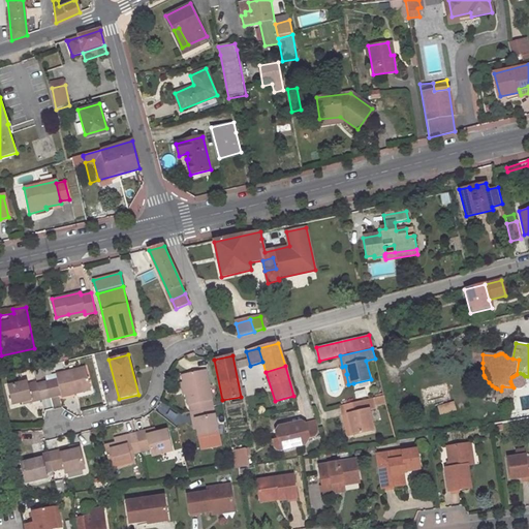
[(83,369),(54,376),(55,380),(44,383),(49,398),(58,396),(59,398),(74,395),(73,392),(88,389),(83,369)]
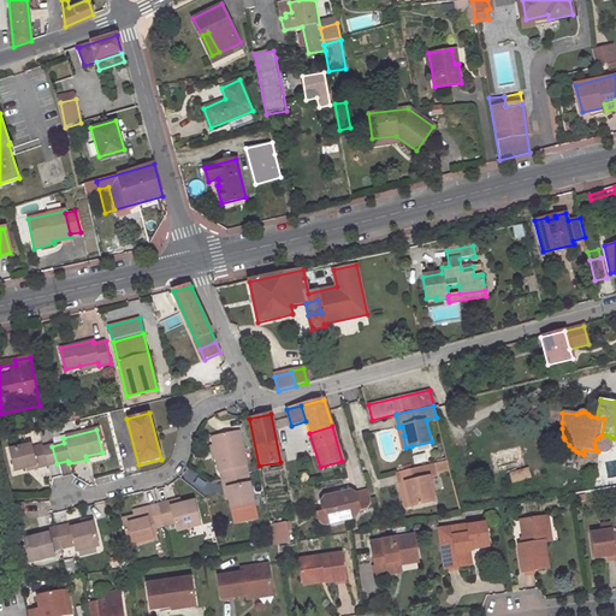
[(217,460),(219,472),(220,472),(223,480),(248,475),(238,433),(212,439),(213,445),(217,460)]
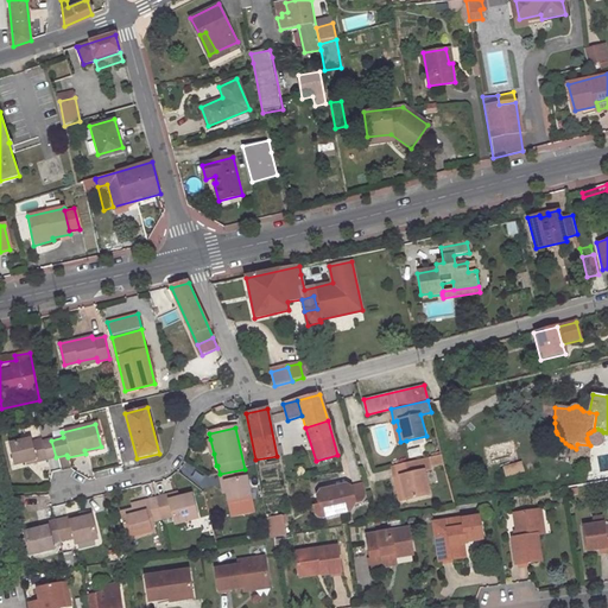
[(588,442),(590,445),(593,447),(596,448),(600,447),(602,445),(605,443),(606,439),(606,436),(603,432),(601,430),(597,429),(594,430),(590,432),(588,434),(587,438),(588,442)]
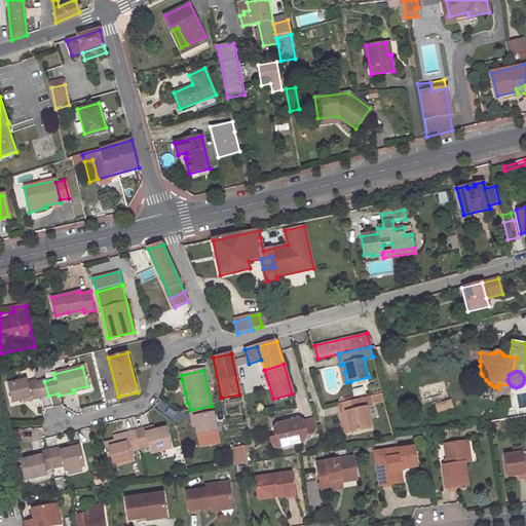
[(26,383),(25,381),(6,385),(10,403),(37,397),(38,399),(48,396),(44,381),(34,383),(34,381),(26,383)]
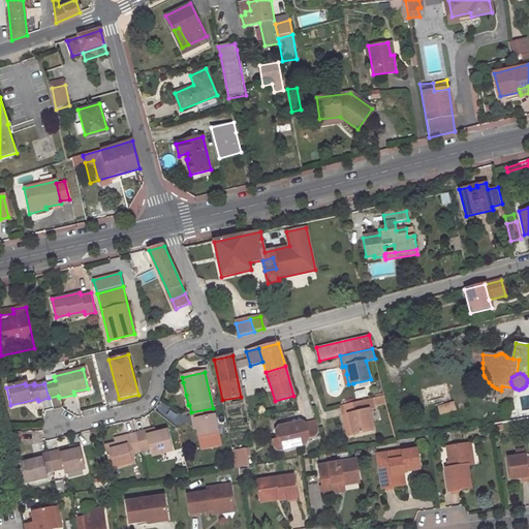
[(501,391),(497,389),(495,404),(511,405),(514,387),(502,386),(501,391)]
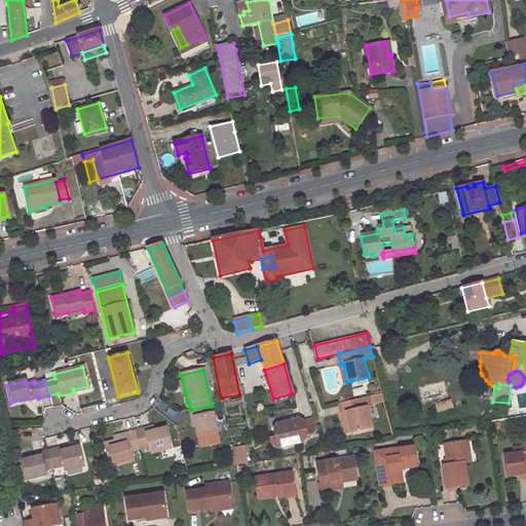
[(370,396),(340,402),(343,413),(342,413),(347,434),(373,427),(368,407),(373,406),(370,396)]
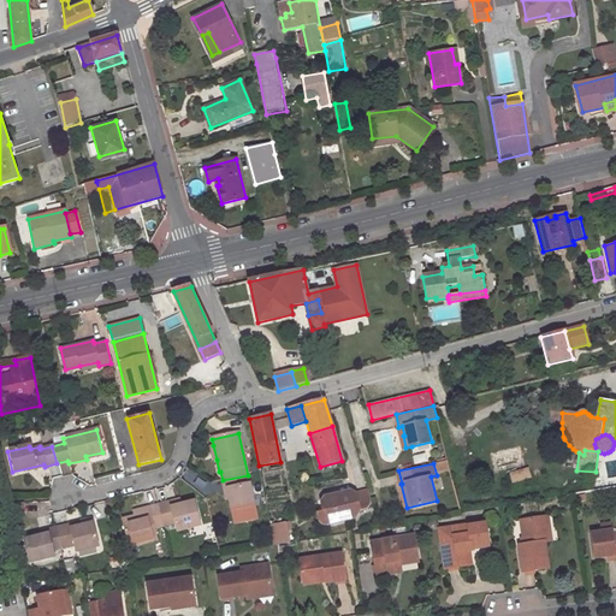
[(528,468),(510,473),(513,483),(531,478),(528,468)]
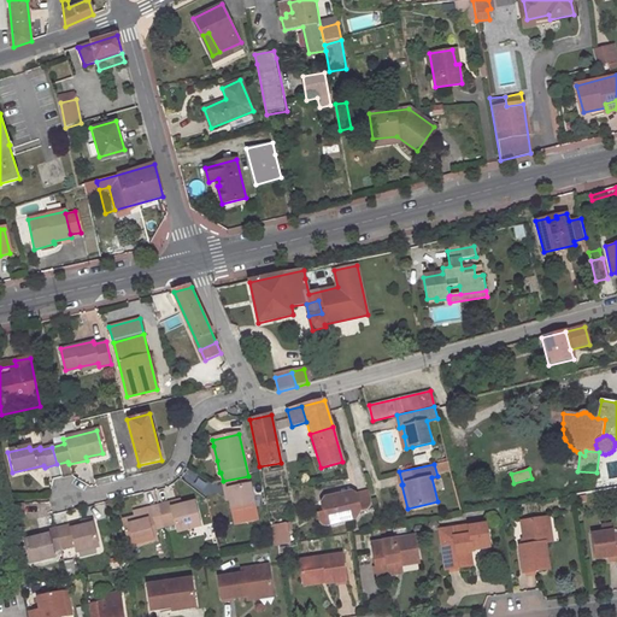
[(225,491),(228,489),(230,498),(233,511),(256,506),(248,476),(223,481),(225,491)]
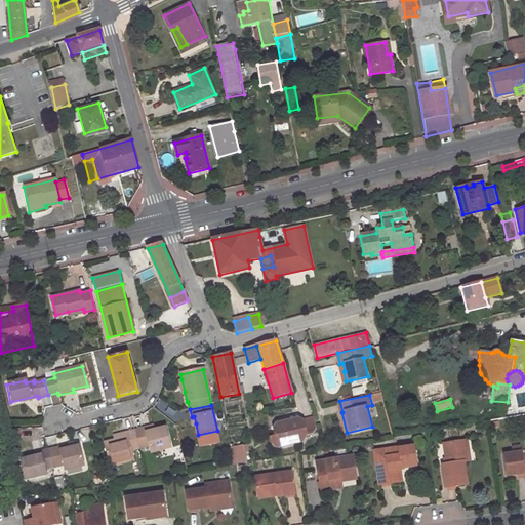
[(304,440),(308,434),(305,419),(299,417),(276,422),(274,426),(276,434),(278,445),(291,442),(293,440),(296,441),(304,440)]
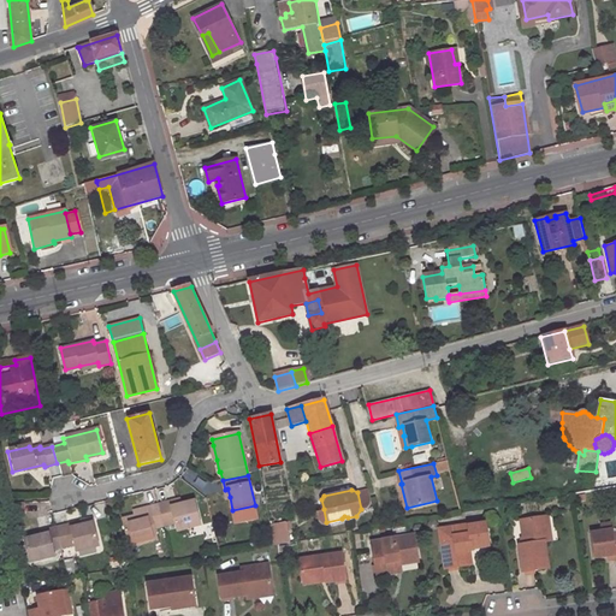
[(357,492),(361,509),(367,508),(369,505),(371,503),(371,499),(368,490),(357,492)]
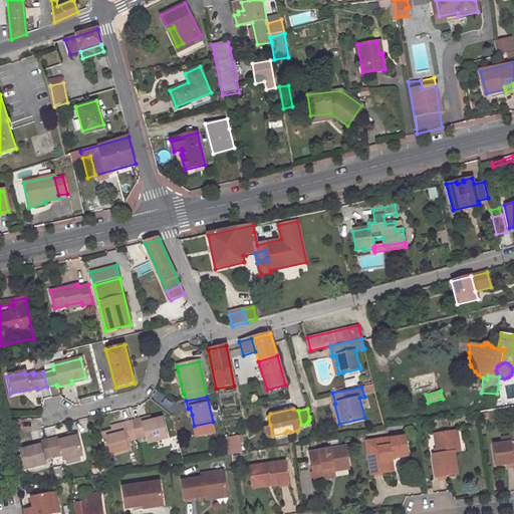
[(142,423),(142,419),(131,421),(135,438),(145,436),(146,443),(166,438),(161,418),(151,420),(142,423)]
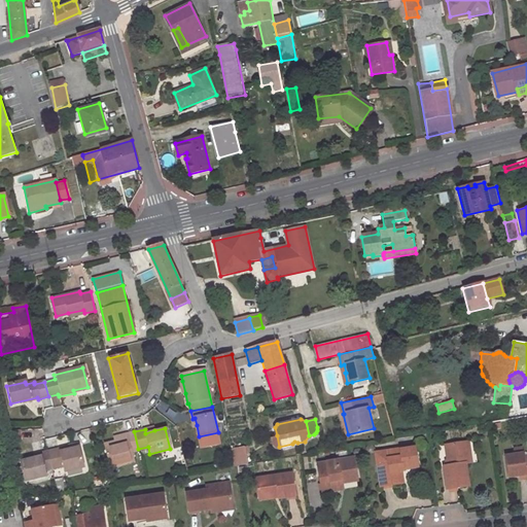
[(8,442),(22,441),(20,430),(6,431),(8,442)]
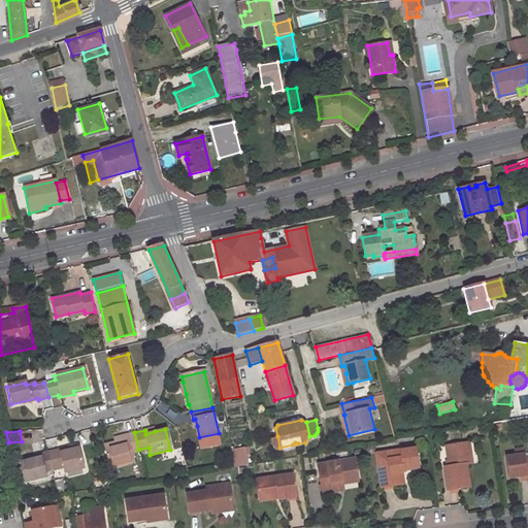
[(113,441),(102,444),(108,467),(133,461),(131,452),(138,450),(134,432),(127,434),(128,438),(113,441)]
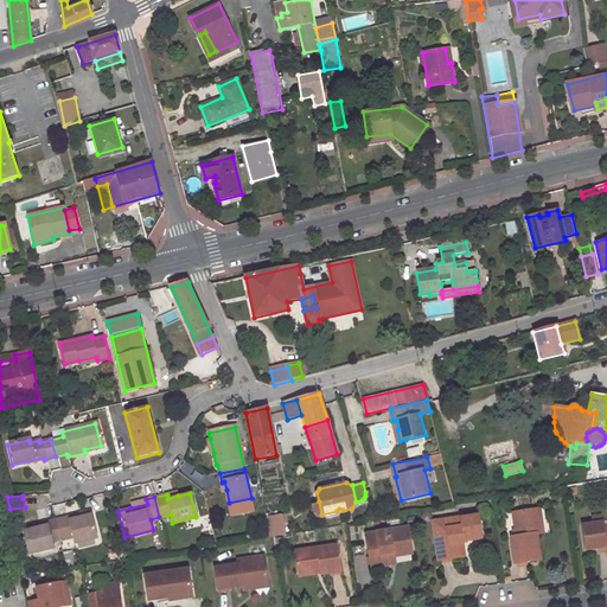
[(512,512),(516,537),(536,534),(540,534),(536,509),(512,512)]
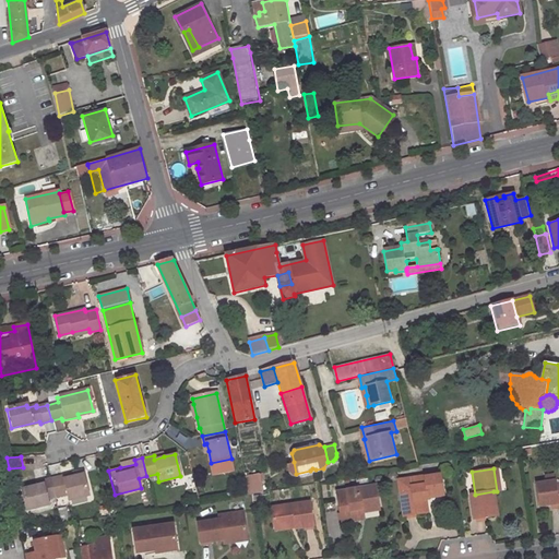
[(261,473),(245,476),(248,495),(262,491),(260,477),(262,477),(261,473)]
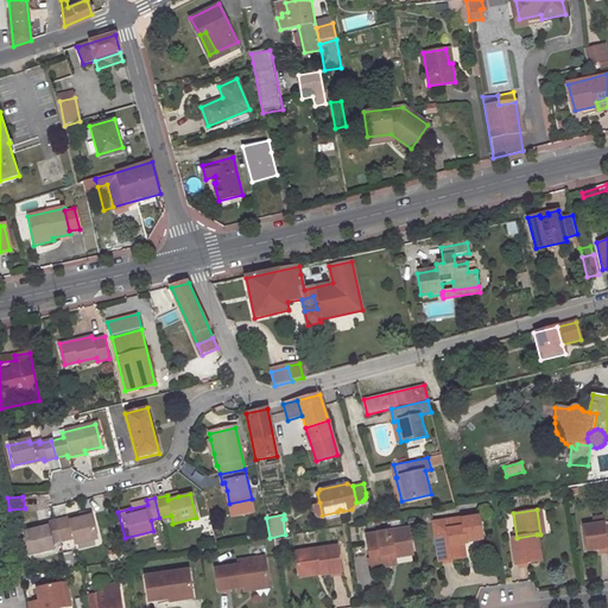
[(474,517),(434,523),(439,561),(458,558),(457,545),(463,544),(467,544),(467,542),(482,539),(481,527),(475,529),(474,517)]
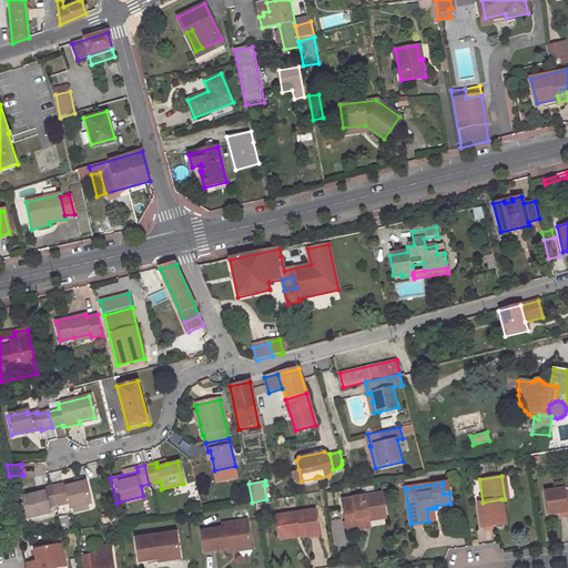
[(68,510),(89,506),(84,484),(72,487),(63,489),(62,485),(50,488),(53,506),(66,504),(68,510)]
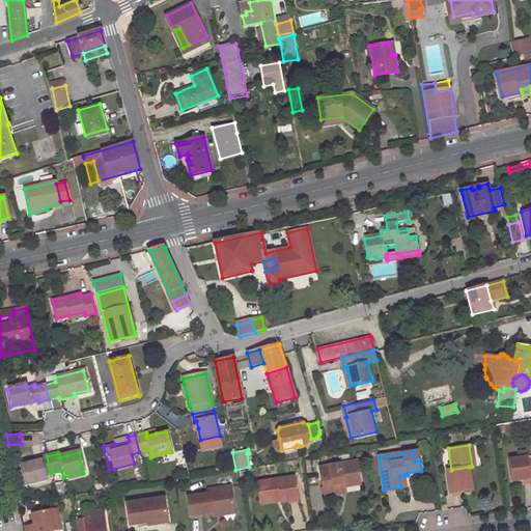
[(31,464),(19,466),(24,486),(45,481),(44,475),(50,473),(47,456),(38,458),(38,462),(31,464)]
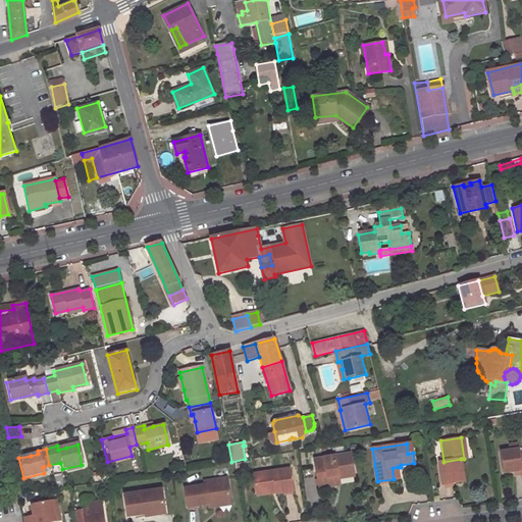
[(518,449),(508,451),(500,452),(503,473),(513,472),(521,471),(521,474),(521,452),(519,453),(518,449)]
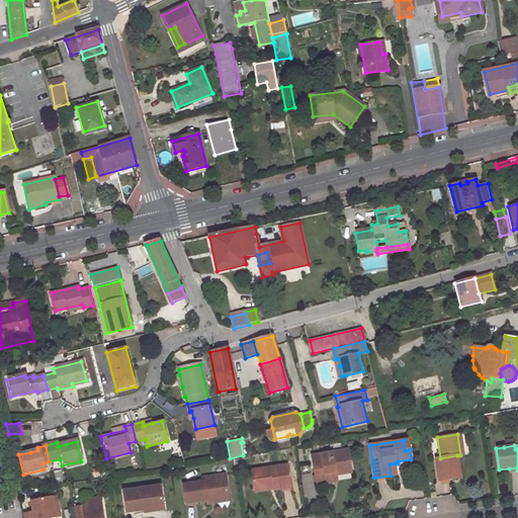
[(311,456),(316,485),(331,483),(330,472),(336,470),(336,472),(350,470),(347,450),(311,456)]
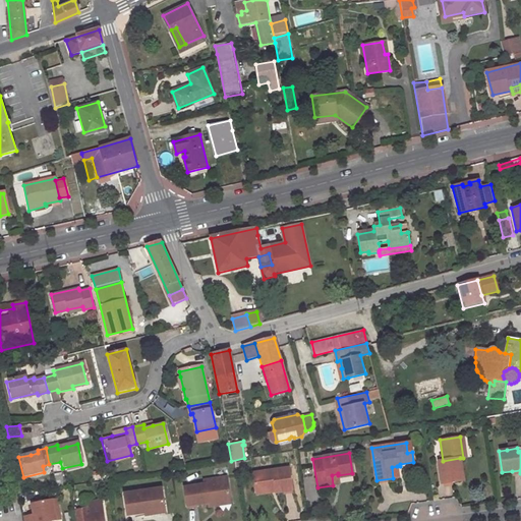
[(460,458),(443,461),(439,461),(442,484),(463,481),(460,458)]
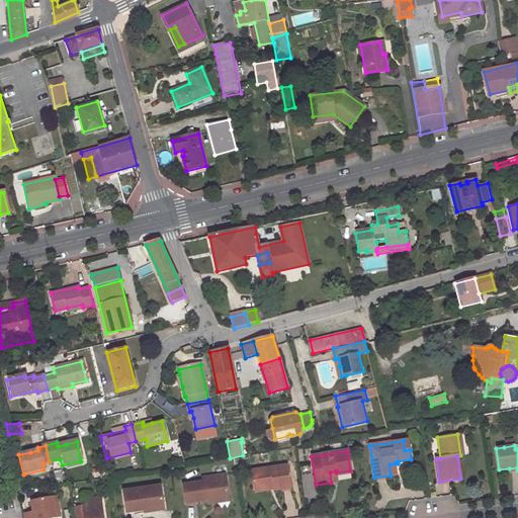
[(286,465),(251,470),(254,488),(271,485),(272,489),(272,491),(290,488),(286,465)]
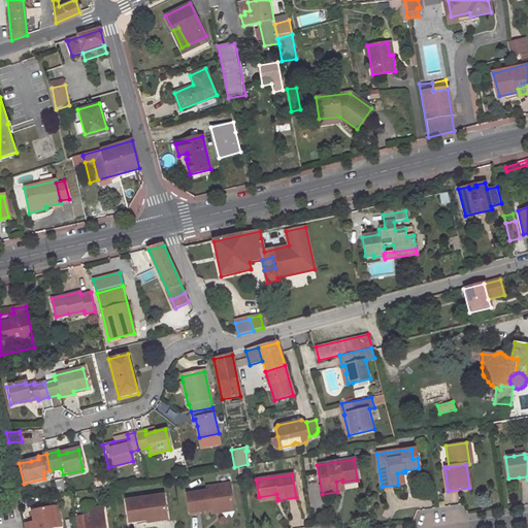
[(66,492),(63,480),(55,481),(58,494),(66,492)]
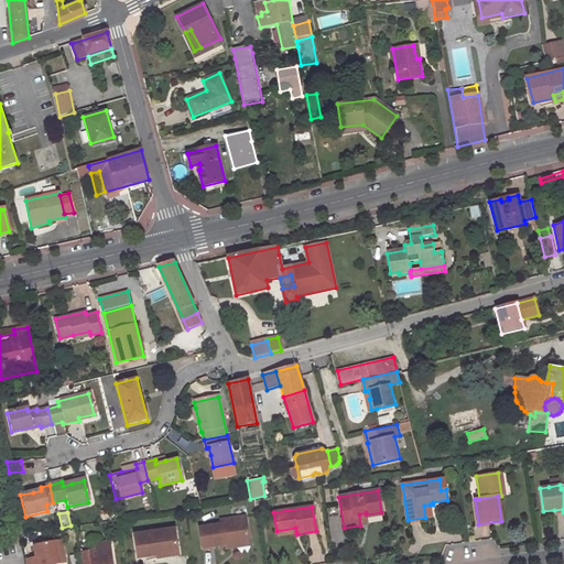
[(368,524),(367,518),(382,516),(381,512),(366,514),(366,512),(359,514),(360,525),(368,524)]
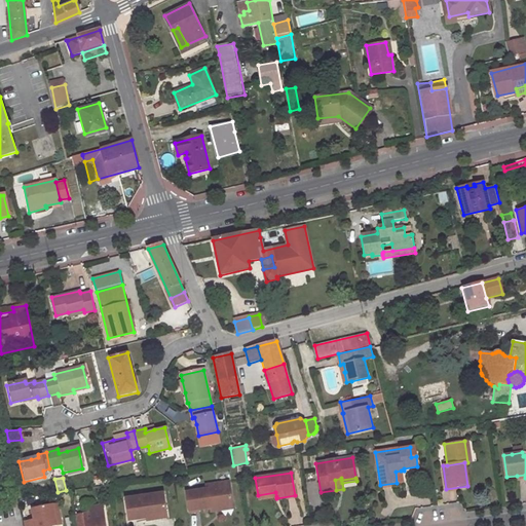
[(213,504),(235,500),(232,481),(208,485),(209,489),(188,492),(191,511),(213,508),(213,504)]
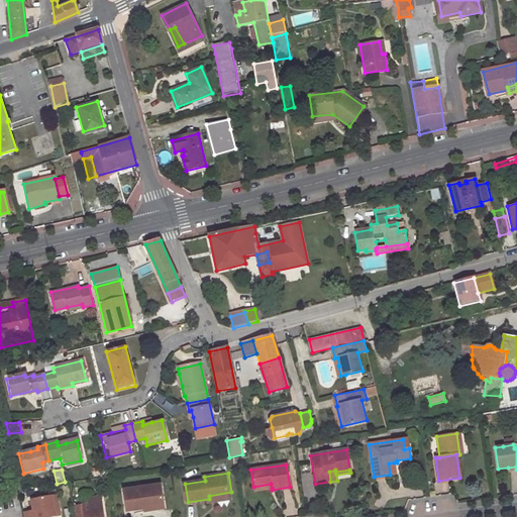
[(162,484),(125,490),(128,511),(145,508),(145,506),(165,503),(162,484)]
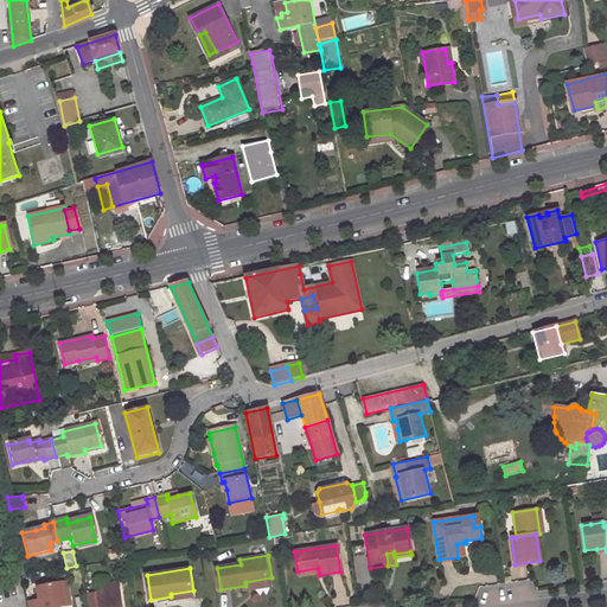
[(247,589),(273,586),(272,577),(246,582),(246,586),(247,589)]
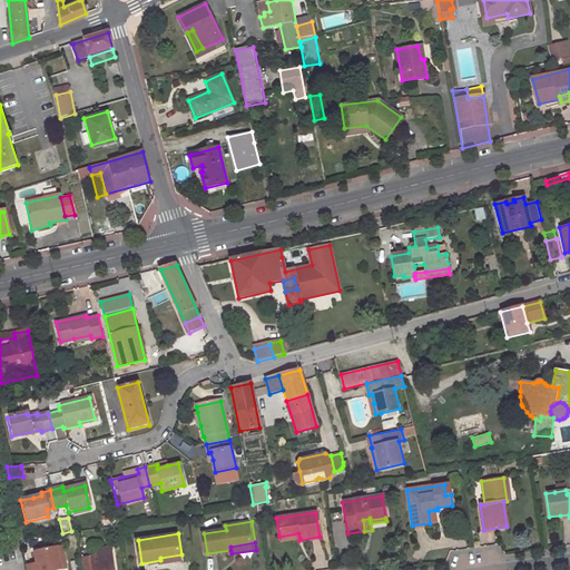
[(66,568),(61,547),(57,548),(60,569),(66,568)]
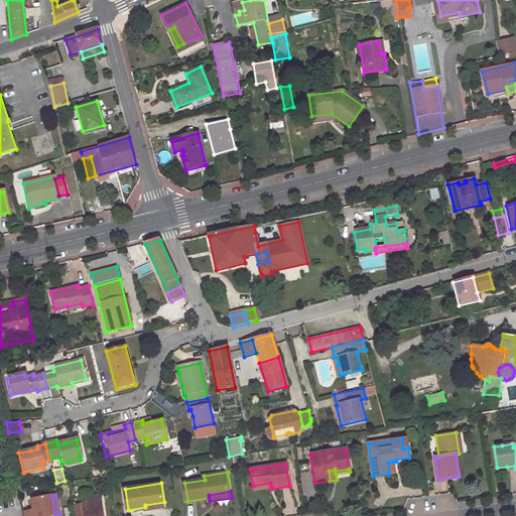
[(32,500),(33,510),(23,512),(23,515),(51,515),(54,515),(51,496),(32,500)]
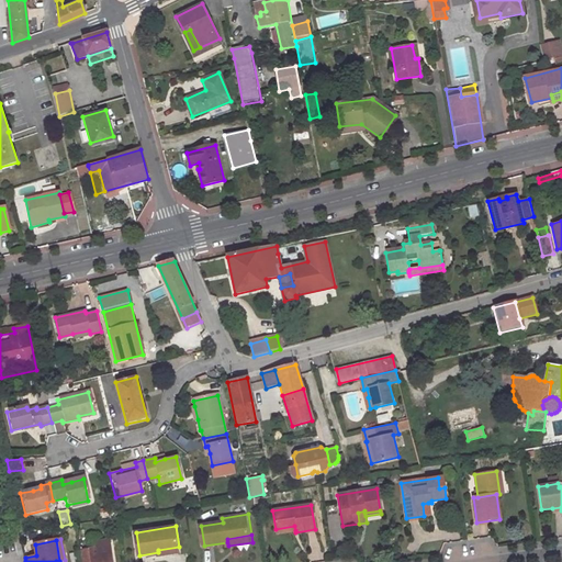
[(112,561),(112,558),(110,546),(98,548),(98,549),(80,551),(80,561),(112,561)]
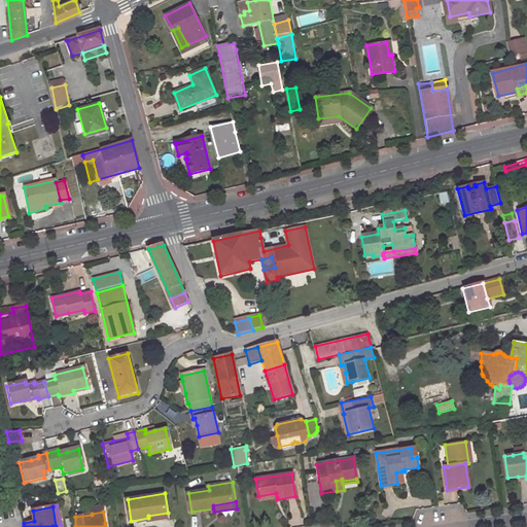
[(168,513),(148,516),(148,518),(149,521),(169,518),(168,513)]
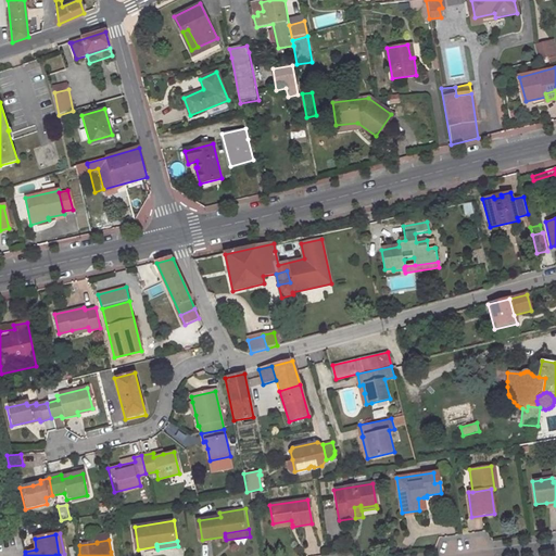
All buildings are outlined.
